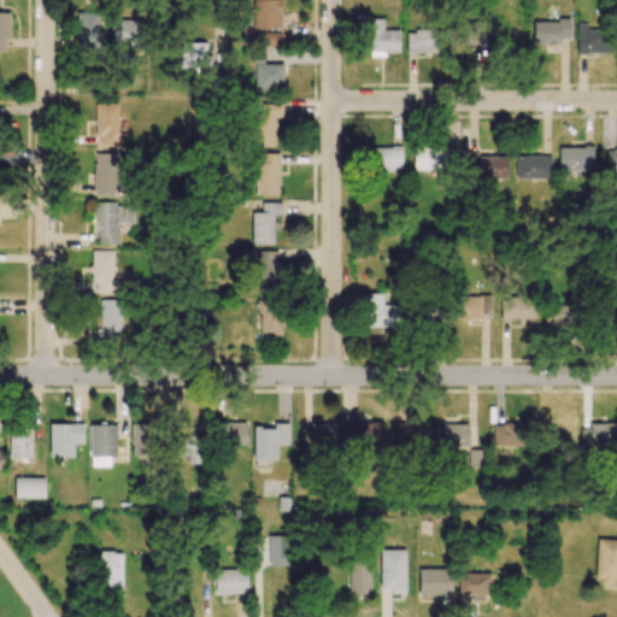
[(252,0),(253,29),(281,28),(280,0),(252,0)]
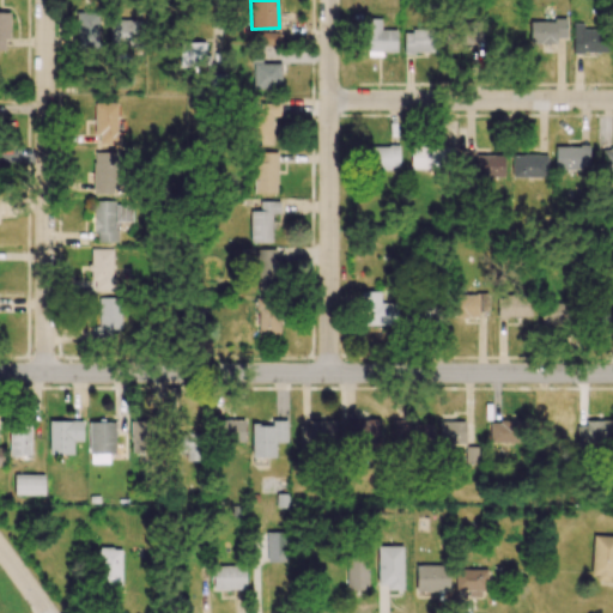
[(97,14),(76,16),(76,48),(98,47),(97,14)]
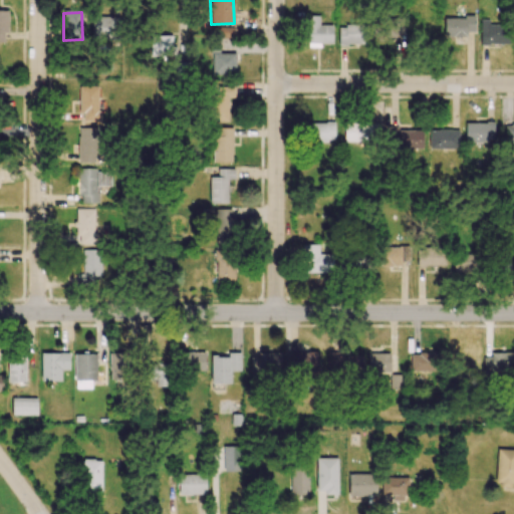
[(119,17),(92,16),(91,39),(119,40),(119,17)]
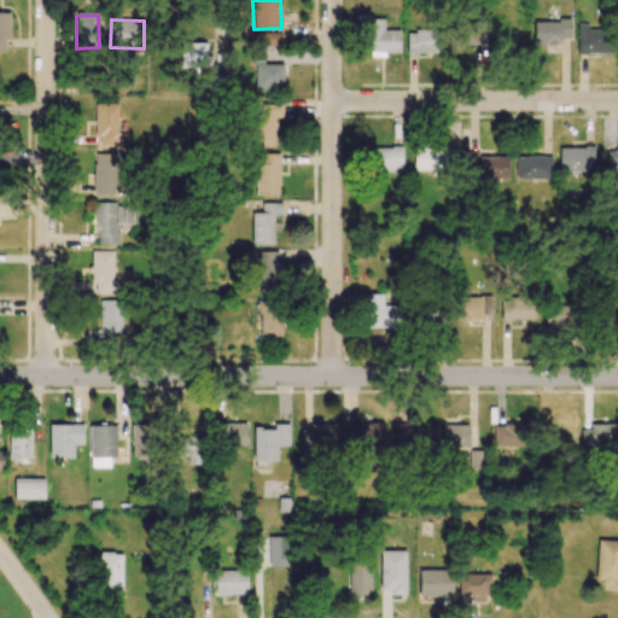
[(368,19),(369,54),(400,53),(398,30),(384,30),(383,19),(368,19)]
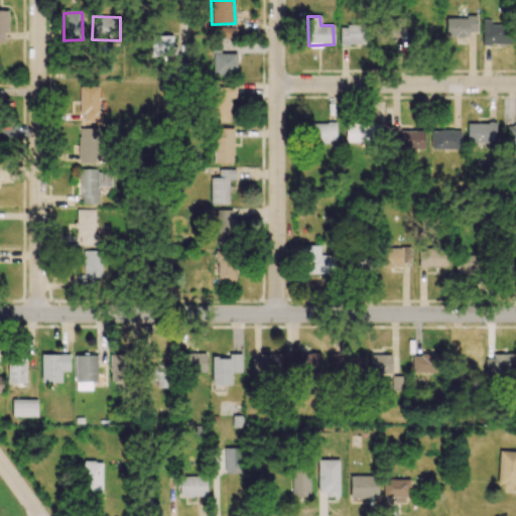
[(403,17),(384,17),(384,36),(404,35),(403,17)]
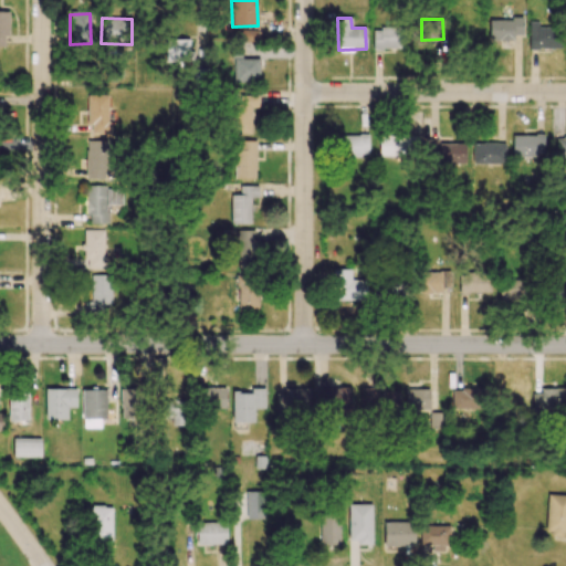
[(489,19),(489,40),(513,40),(513,34),(522,34),(522,19),(489,19)]
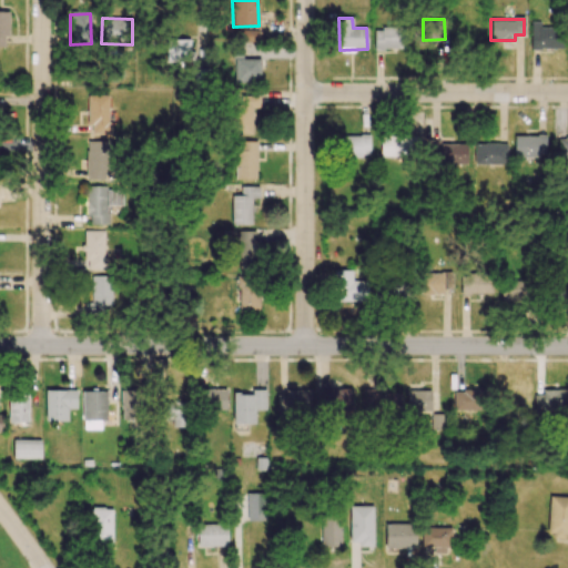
[(559,48),(558,28),(540,28),(540,21),(530,22),(530,49),(559,48)]
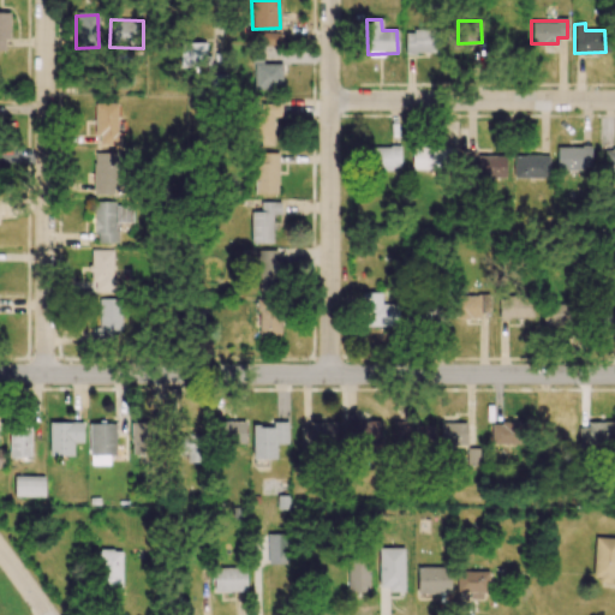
[(405,31),(405,53),(437,53),(437,30),(405,31)]
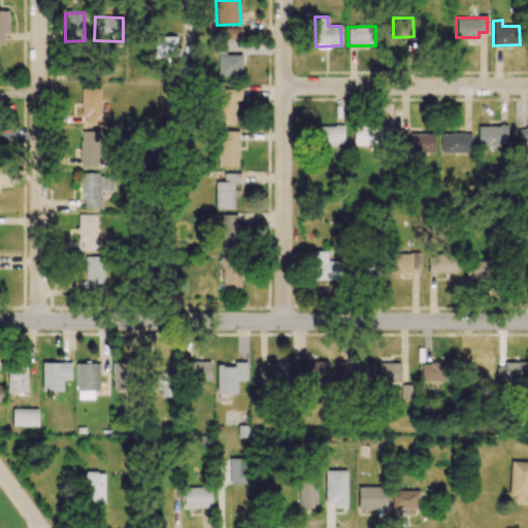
[(240,28),(225,28),(224,38),(239,39),(240,28)]
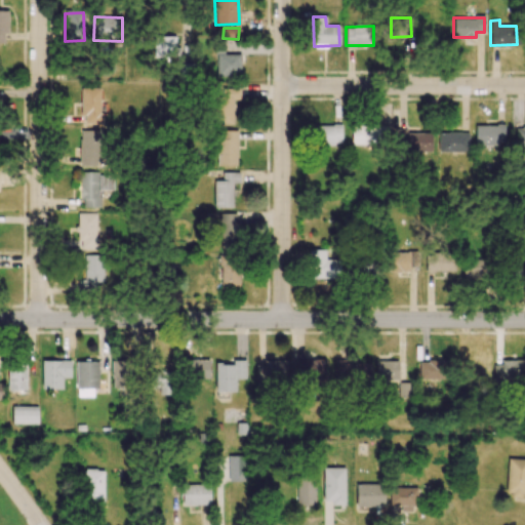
[(175,37),(153,38),(153,59),(179,59),(179,48),(175,48),(175,37)]
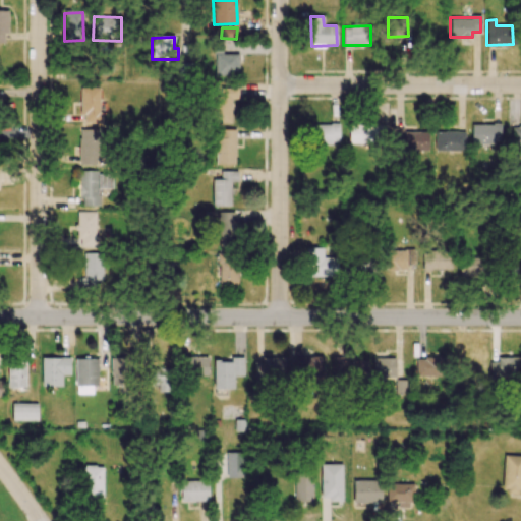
[(238,54),(222,54),(222,48),(214,49),(214,75),(238,75),(238,54)]
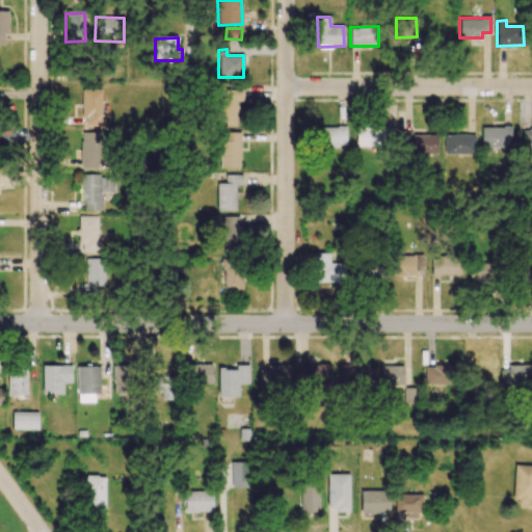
[(83,89),(83,125),(102,126),(102,89),(83,89)]
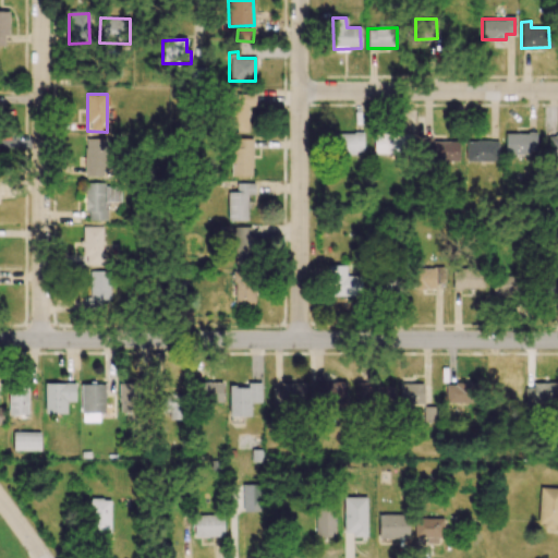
[(246,132),(246,106),(255,106),(255,95),(230,95),(230,132),(246,132)]
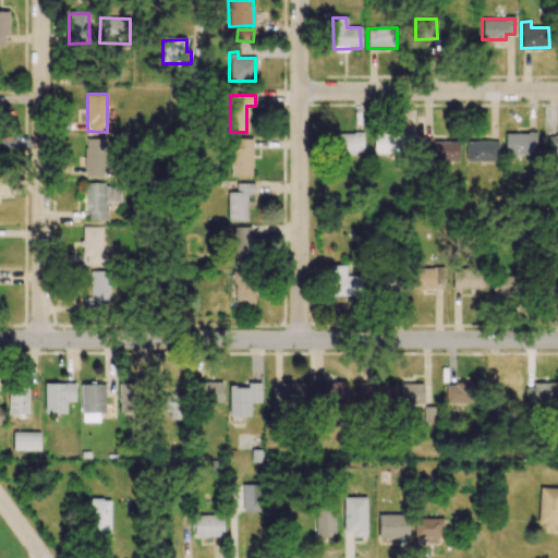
[(363,133),(331,133),(330,154),(362,154),(363,133)]
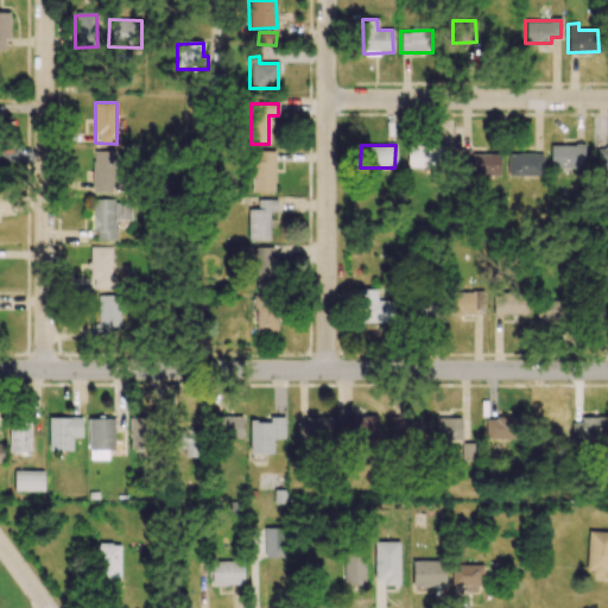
[(407,169),(447,168),(445,145),(406,146),(407,169)]
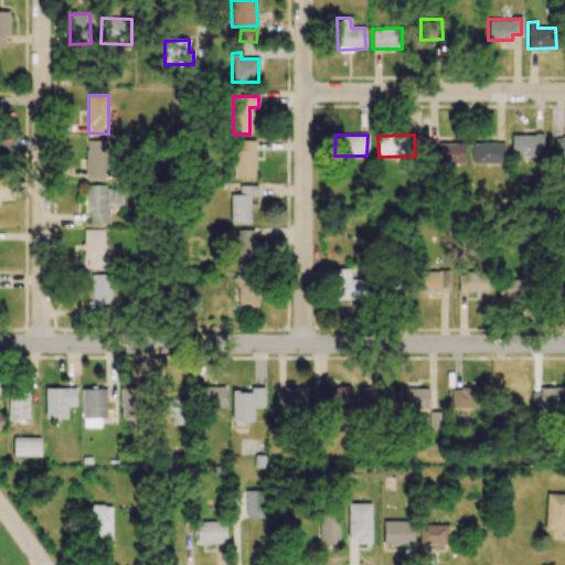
[(543,135),(511,135),(511,155),(542,156),(543,135)]
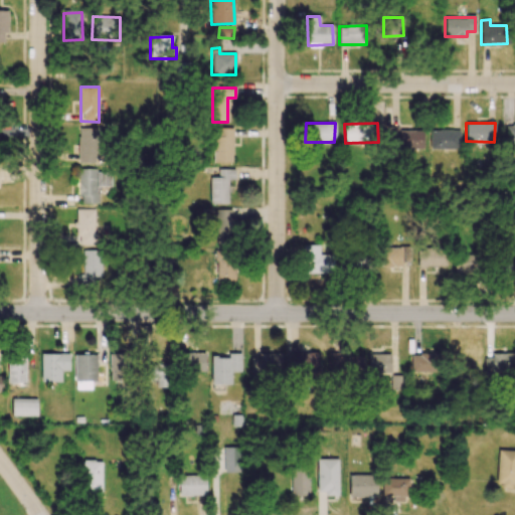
[(77,163),(97,163),(98,128),(78,128),(77,163)]
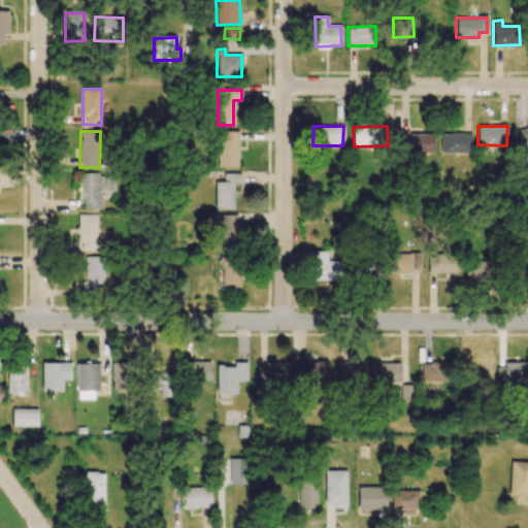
[(238,132),(219,131),(218,166),(238,167),(238,132)]
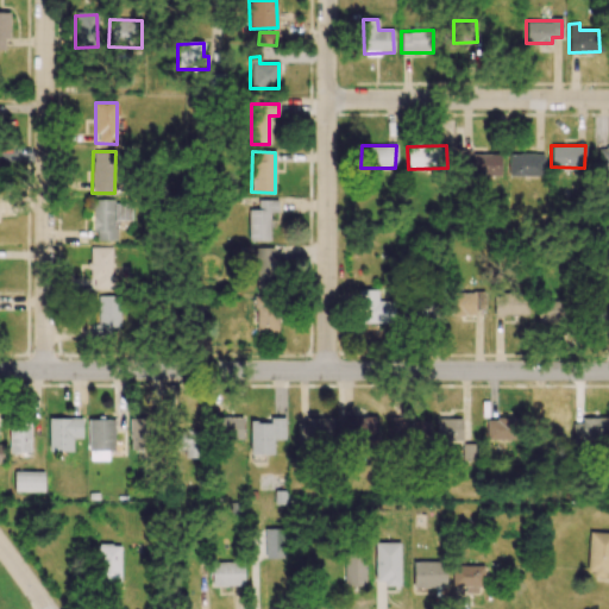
[(500,154),(458,154),(458,175),(501,175),(500,154)]
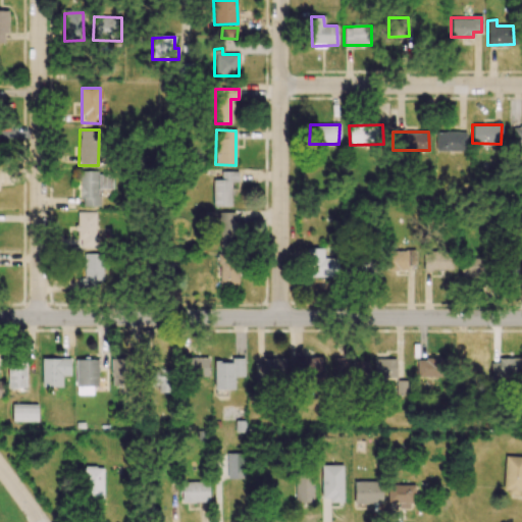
[(466,151),(466,133),(436,132),(436,151),(466,151)]
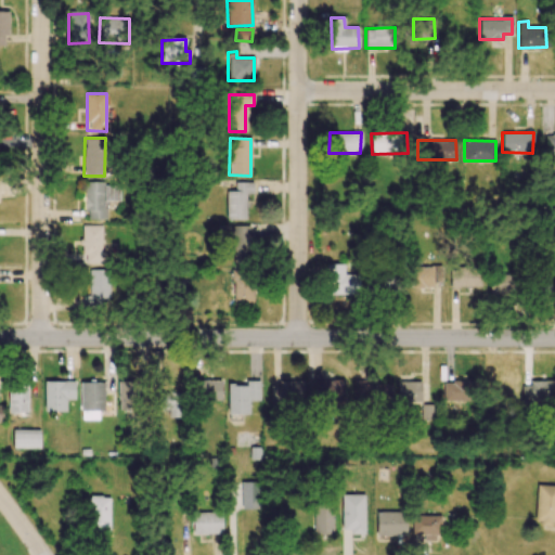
[(226,220),(245,219),(245,194),(253,193),(253,182),(235,182),(235,191),(226,191),(226,220)]
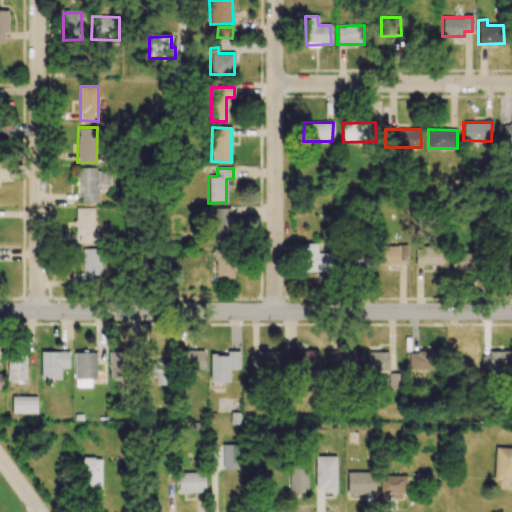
[(97,202),(97,185),(110,185),(110,170),(79,170),(78,202),(97,202)]
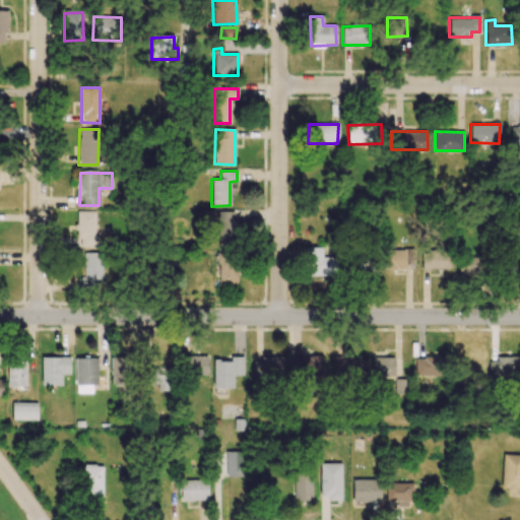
[(96,211),(76,211),(76,238),(62,238),(62,247),(95,248),(96,211)]
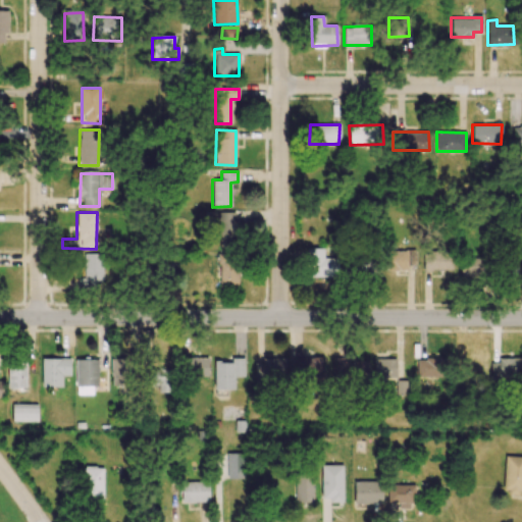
[(238,212),(218,212),(217,248),(237,249),(238,212)]
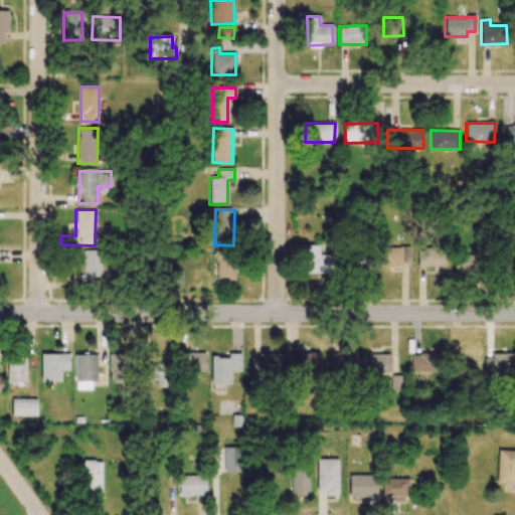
[(319,244),(304,244),(303,273),(333,274),(334,254),(319,254),(319,244)]
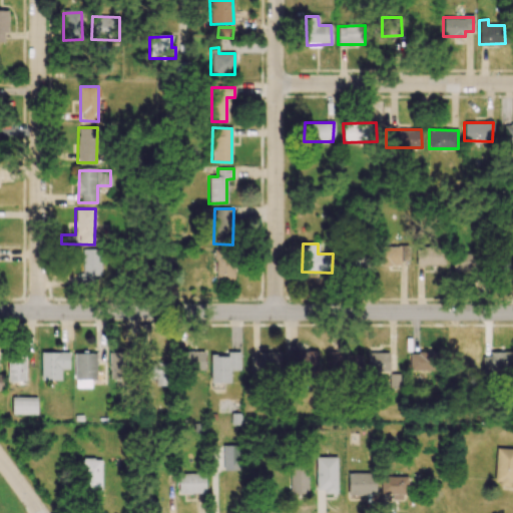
[(401,262),(408,262),(408,245),(400,245),(401,262)]
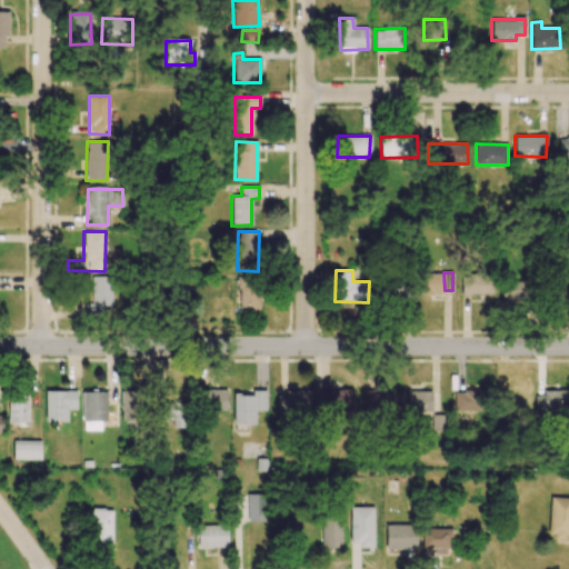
[(420,296),(443,295),(442,273),(419,275),(420,296)]
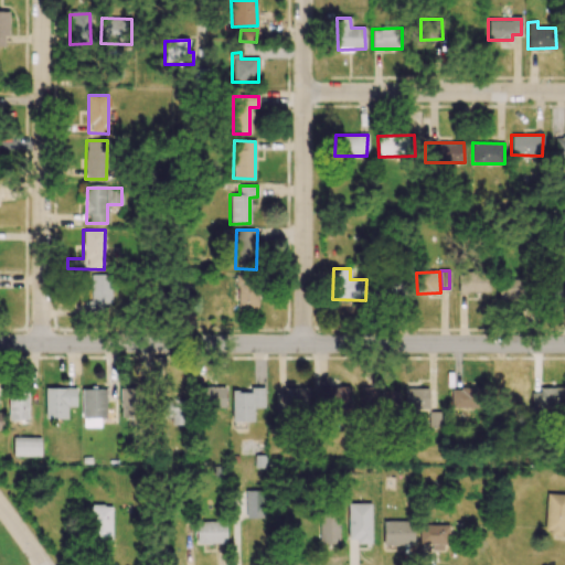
[(489,292),(490,273),(459,272),(458,291),(489,292)]
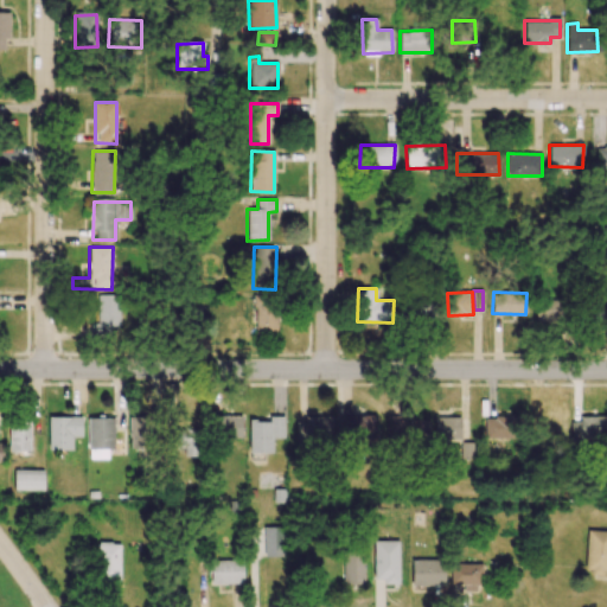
[(97,324),(88,323),(88,337),(119,337),(119,295),(97,295),(97,324)]
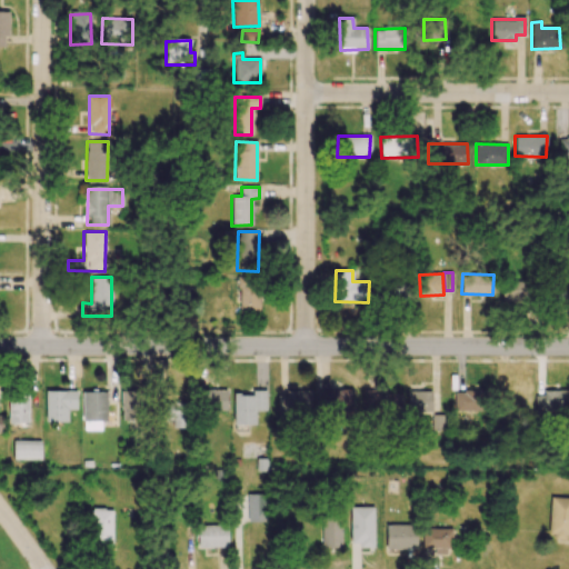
[(238,313),(260,313),(260,277),(239,277),(238,313)]
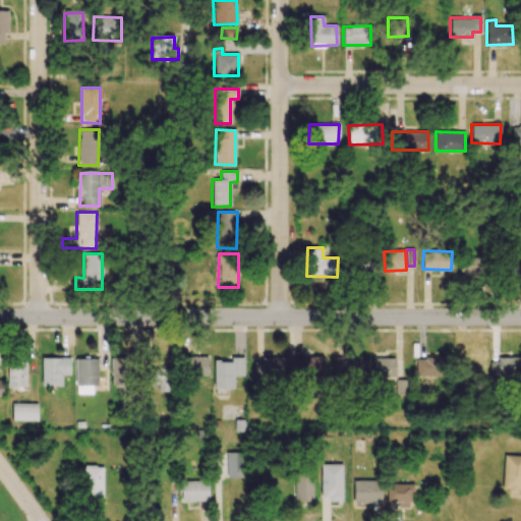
[(374,258),(352,257),(351,274),(373,275),(374,258)]
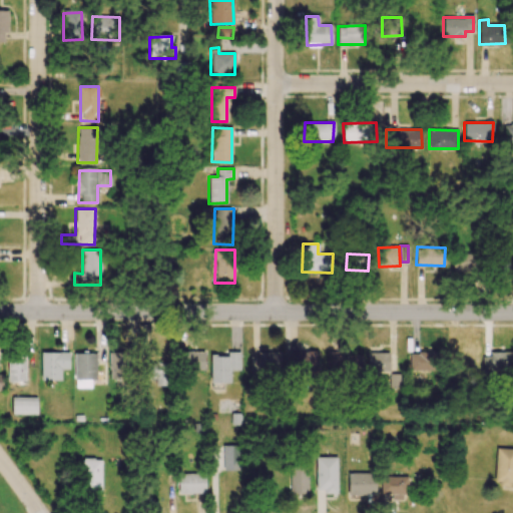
[(453,253),(452,273),(476,273),(476,253),(453,253)]
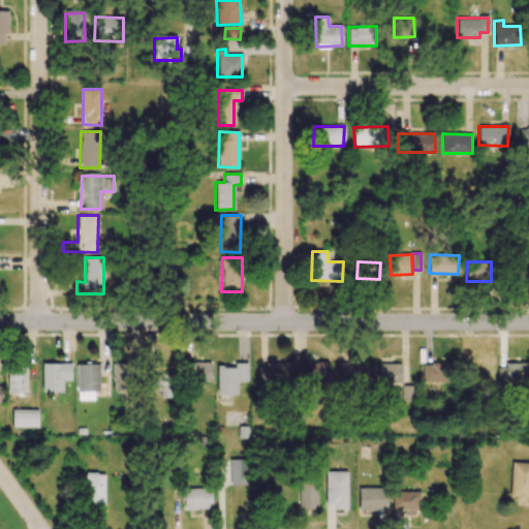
[(528,261),(514,262),(515,282),(528,282),(528,261)]
